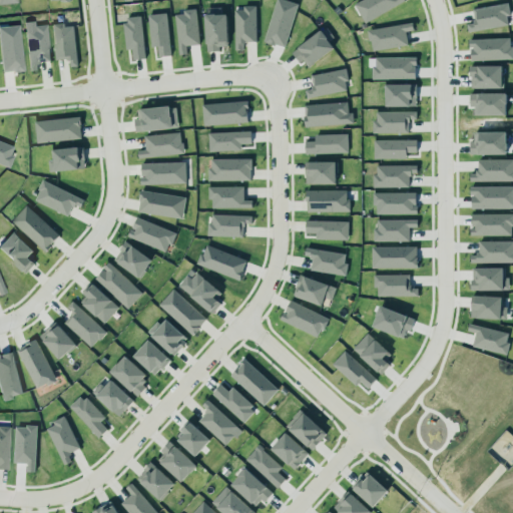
[(277,0),(288,0),(298,3),(285,46),(275,43),(274,44),(264,41),(277,0)]
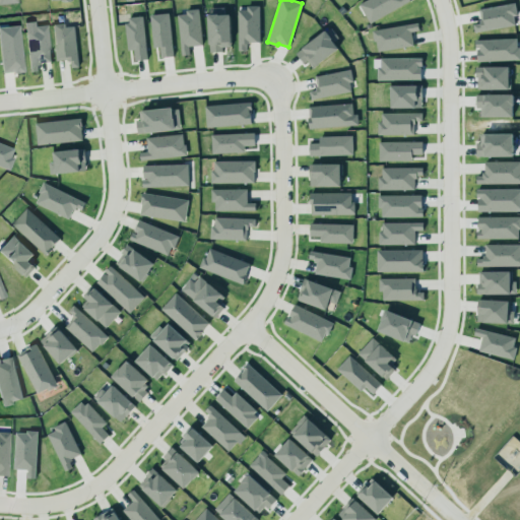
[(360,4),(366,0),(408,0),(371,22),(360,4)]
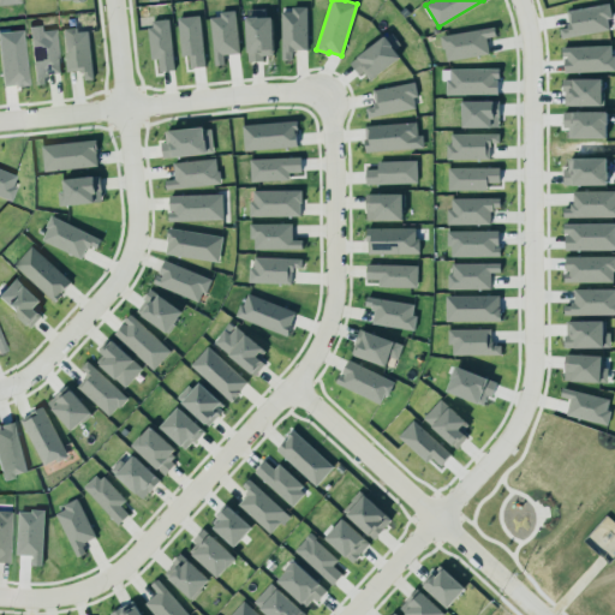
[(609,30),(608,19),(613,18),(609,3),(566,10),(569,27),(560,28),(562,37),(609,30)]
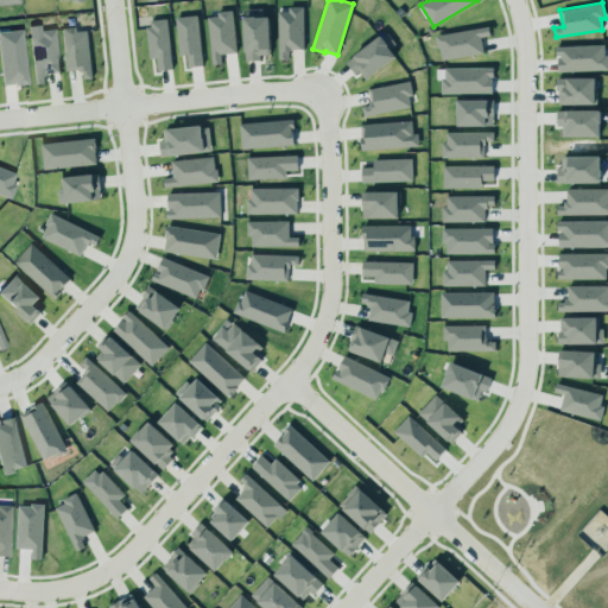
[(289,7),(289,11),(278,11),(279,58),(289,58),(287,51),(291,50),(291,48),(304,48),(303,6),(289,7)]
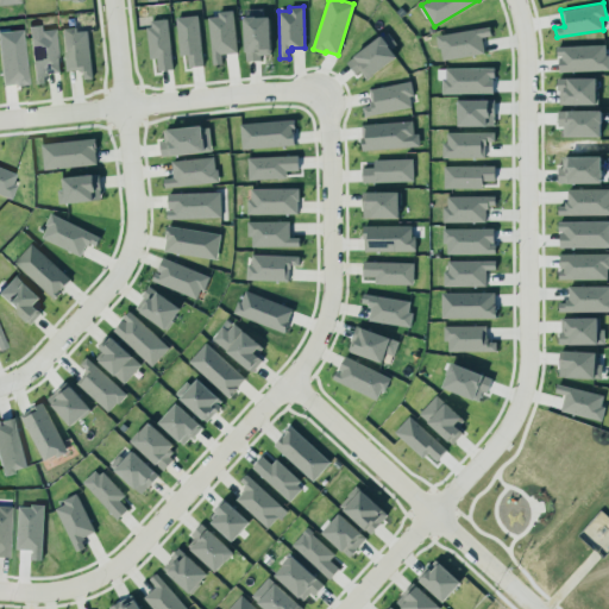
[(211,61),(219,60),(220,52),(236,50),(230,7),(215,8),(215,13),(205,14),(211,61)]
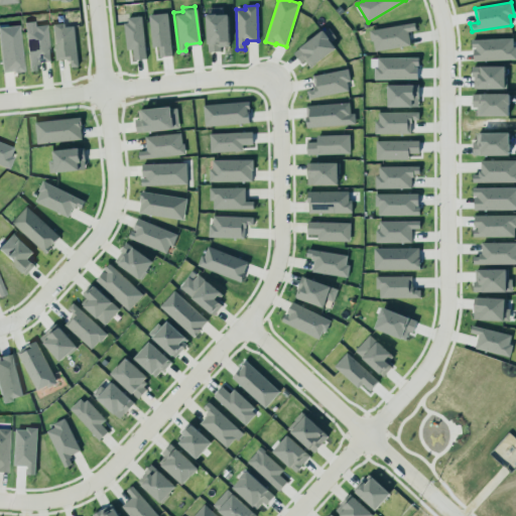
[(149,15),(167,12),(172,55),(159,56),(158,46),(152,46),(149,15)]
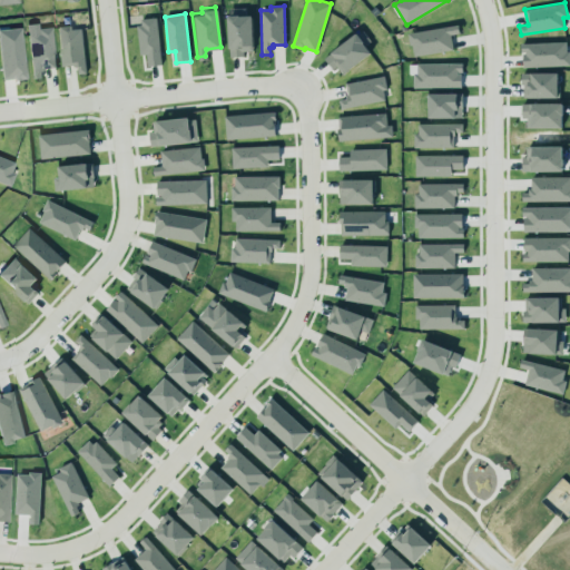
[(228,17),(228,16),(239,15),(239,16),(253,15),(254,50),(244,51),(244,56),(229,57),(228,17)]
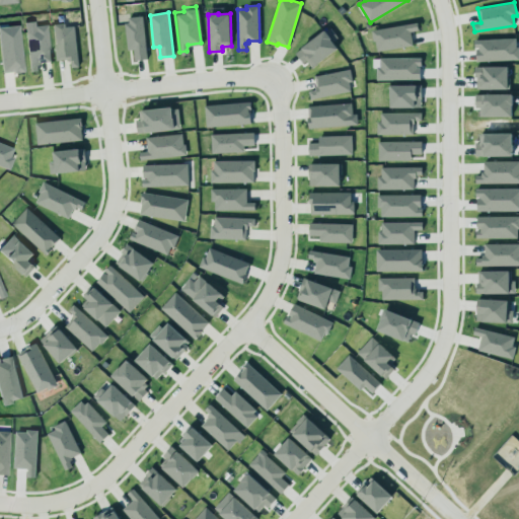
[(48,25),(34,25),(34,21),(25,22),(28,72),(38,71),(38,63),(50,62),(48,25)]
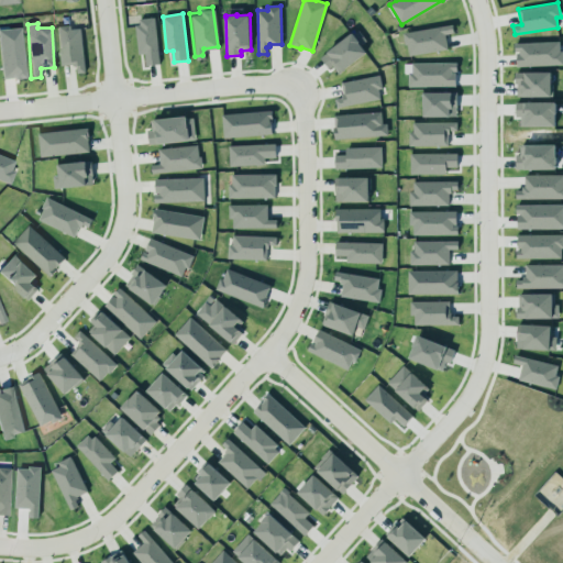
[(403,33),(405,44),(407,44),(409,55),(448,48),(445,34),(454,32),(452,24),(403,33)]
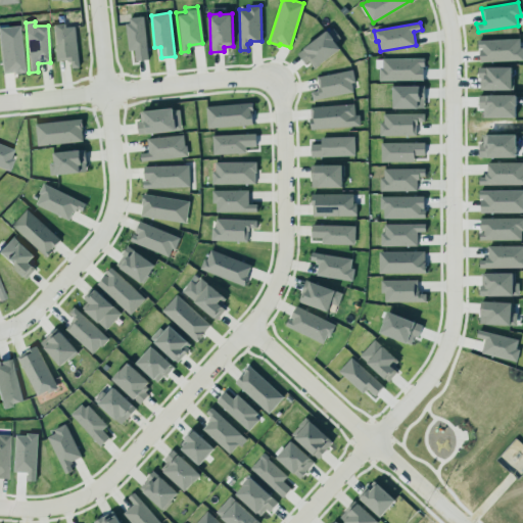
[(53,25),(56,61),(69,59),(70,67),(79,66),(75,26),(66,27),(65,24),(53,25)]
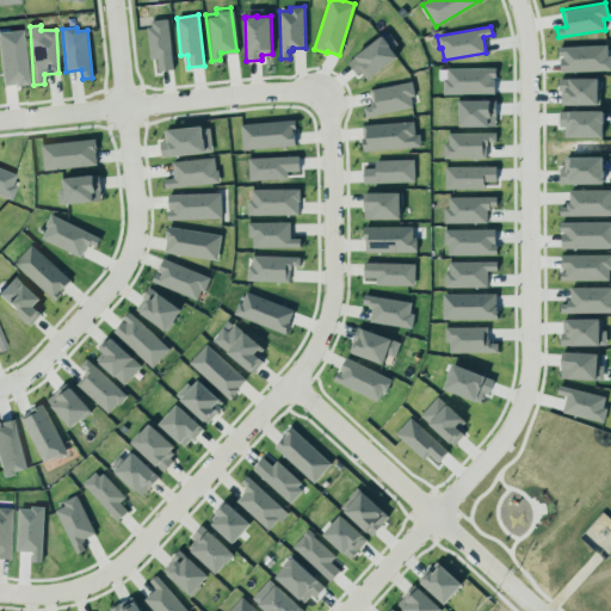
[(380,30),(396,51),(365,75),(359,68),(355,72),(346,59),(355,54),(352,50),(380,30)]
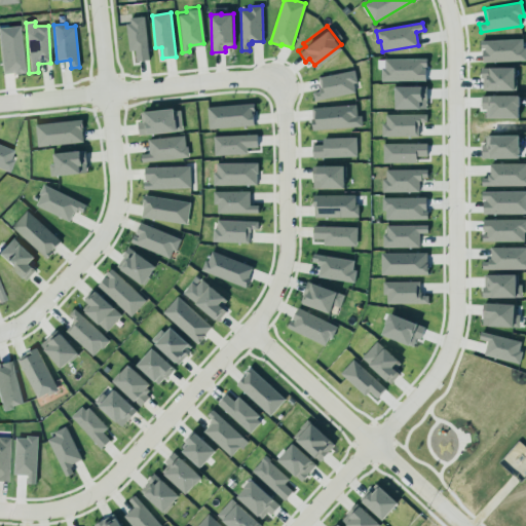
[(0,47),(1,74),(23,73),(21,27),(0,27),(0,47)]
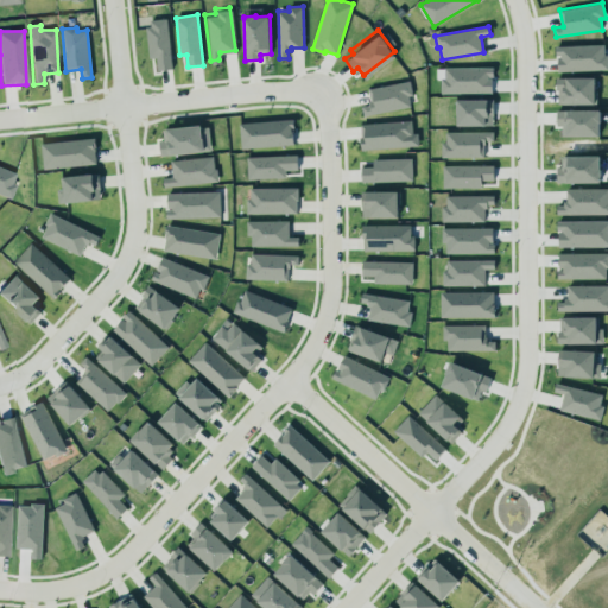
[(558,71),(607,70),(607,44),(557,46),(558,71)]
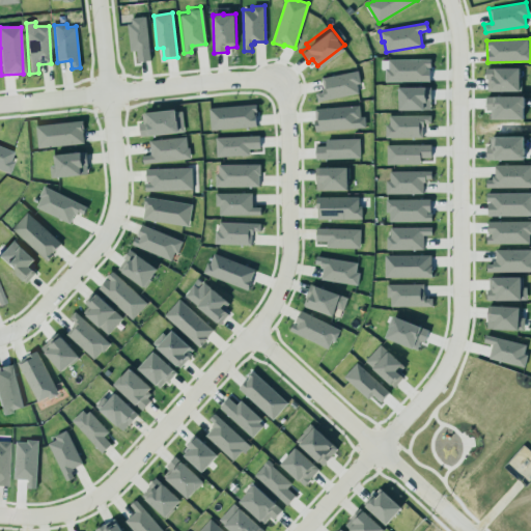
[(389,59),(389,68),(386,68),(386,81),(429,81),(429,68),(426,68),(426,66),(430,66),(430,58),(389,59)]
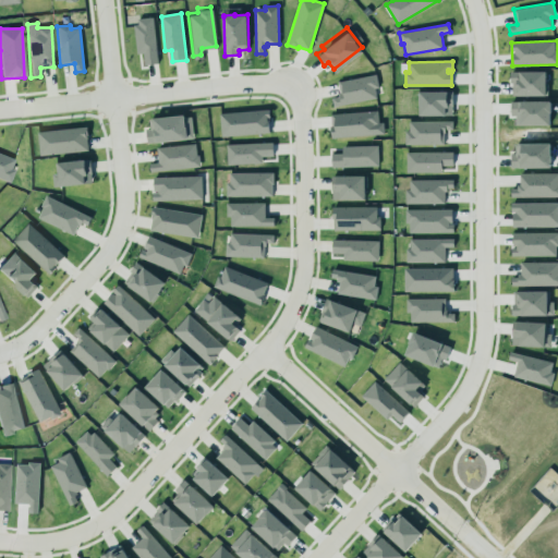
[(547,95),(547,71),(511,71),(512,96),(547,95)]
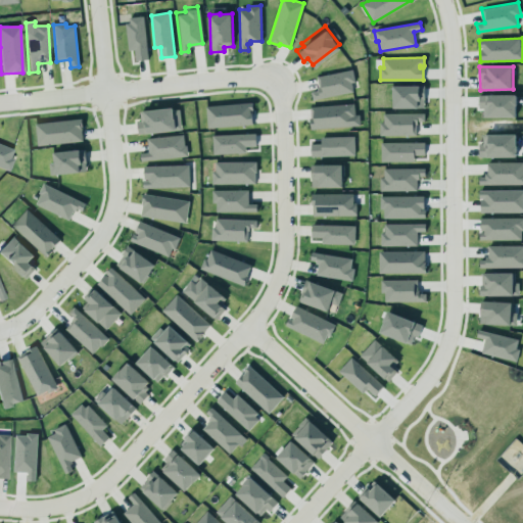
[(317,77),(352,68),(355,82),(351,82),(353,91),(314,99),(312,92),(318,90),(318,87),(319,87),(317,77)]
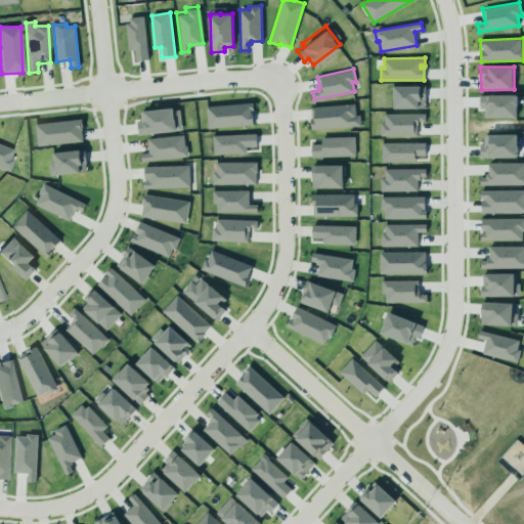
[(394,85),(425,85),(426,100),(419,100),(419,107),(394,107),(394,85)]
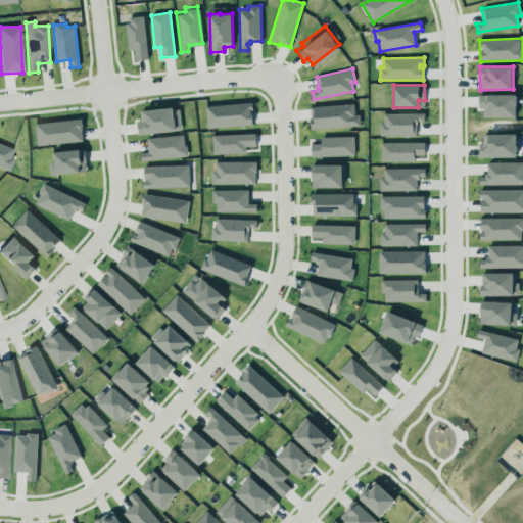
[(517,95),(479,95),(479,108),(484,108),(484,117),(517,116),(517,95)]
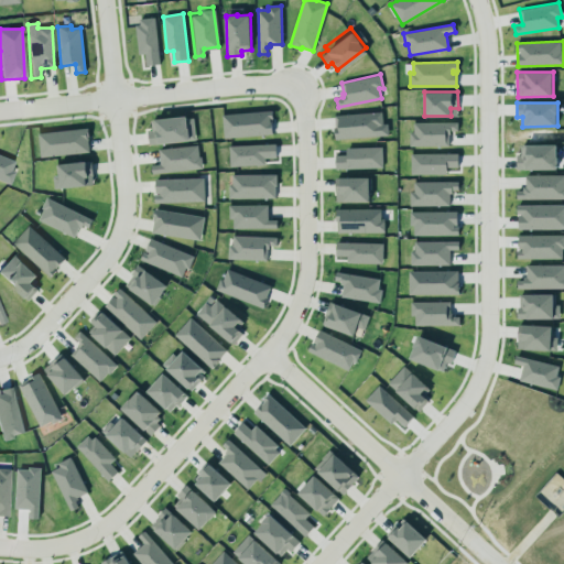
[(223,115),(272,110),(272,118),(271,119),(272,133),(225,138),(223,115)]
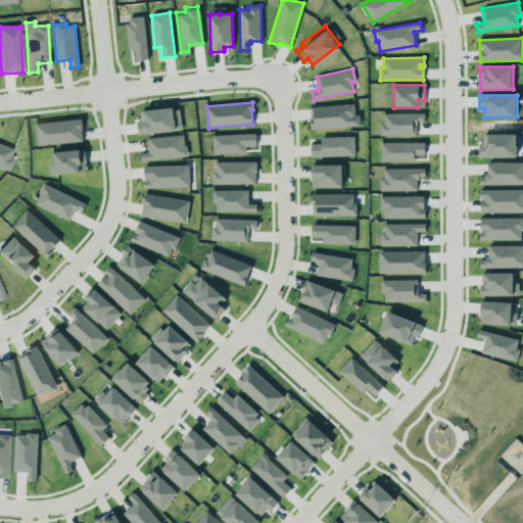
[(311,106),(353,103),(354,114),(360,114),(361,125),(311,129),(310,117),(312,117),(311,106)]
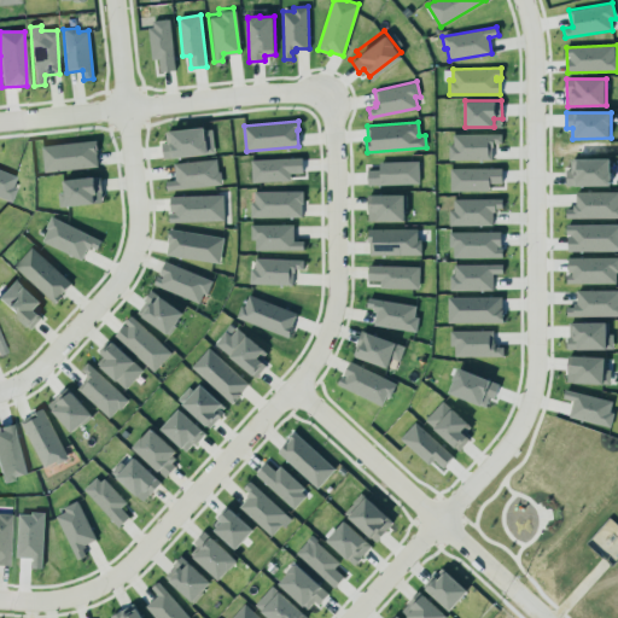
[(165,132),(204,127),(204,129),(213,129),(215,152),(163,158),(161,143),(167,141),(165,132)]
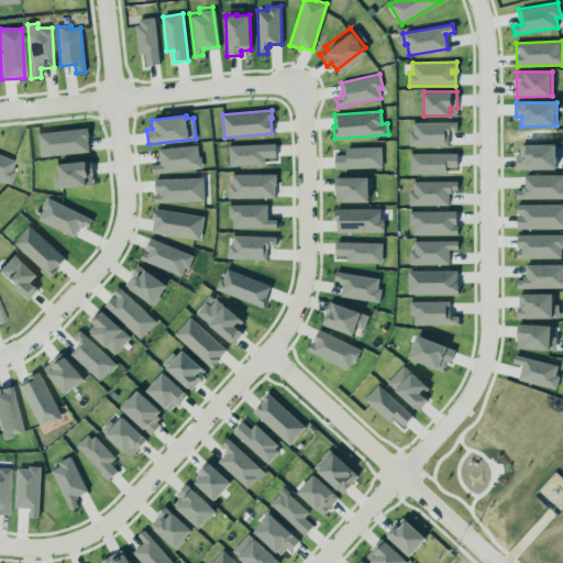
[(414,122),(457,121),(457,130),(450,130),(450,133),(448,133),(448,145),(409,145),(408,131),(414,131),(414,122)]
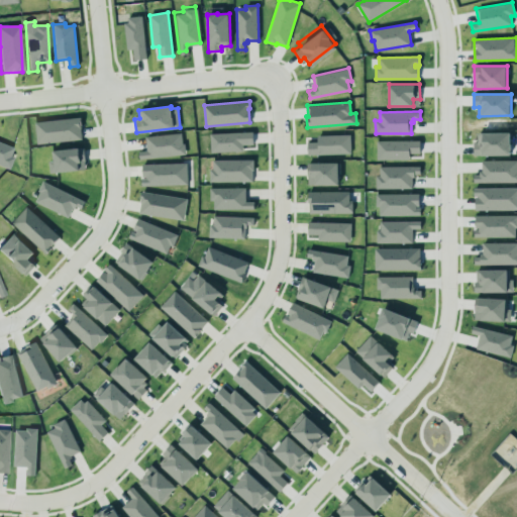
[(33,119),(35,141),(81,136),(78,113),(33,119)]
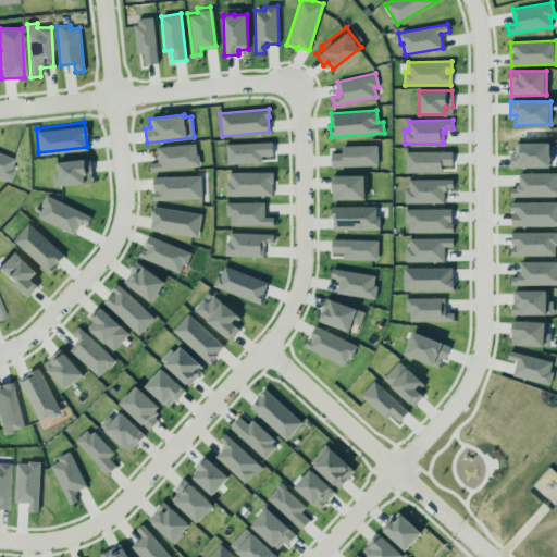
[(155,145),(194,140),(198,164),(148,171),(147,161),(157,159),(155,145)]
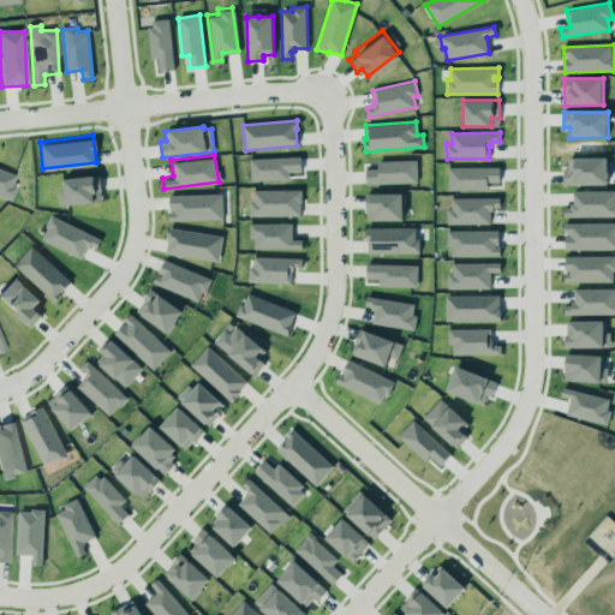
[(249,159),(250,181),(290,179),(288,172),(300,171),(300,156),(249,159)]
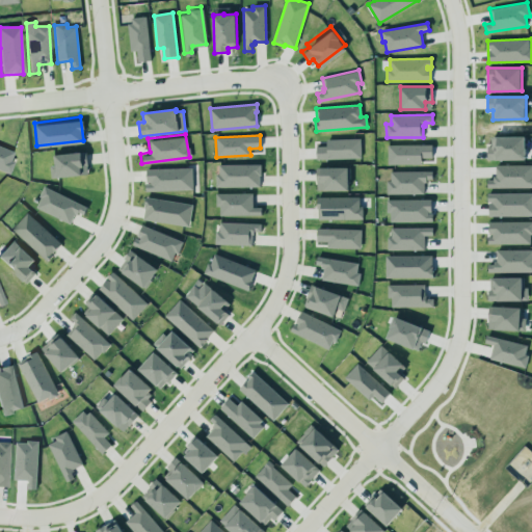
[(491,137),(493,145),(487,145),(487,160),(526,160),(526,136),(491,137)]
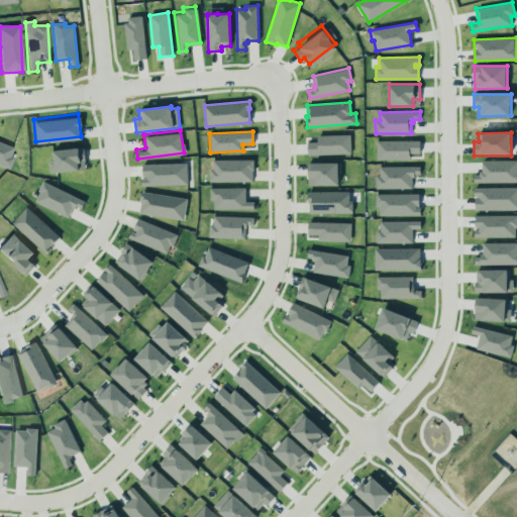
[(317,135),(350,134),(350,153),(308,154),(307,141),(318,141),(317,135)]
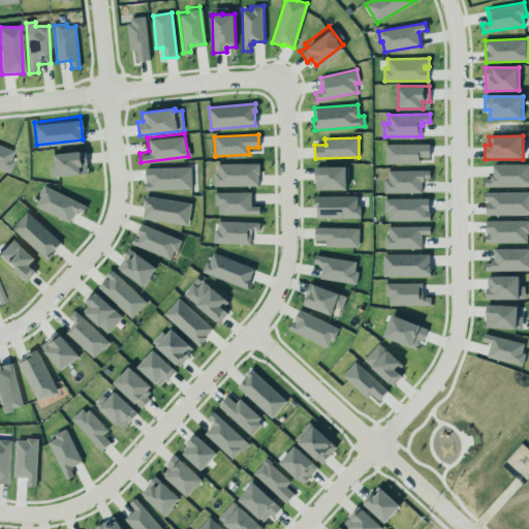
[(386,144),(430,144),(430,157),(418,157),(419,162),(386,163),(386,144)]
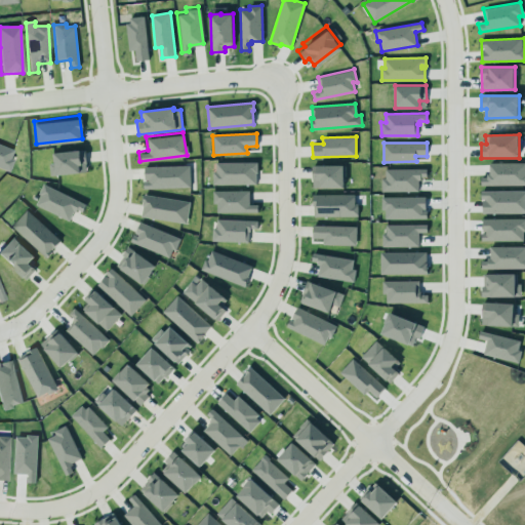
[(0,144),(0,167),(8,171),(12,160),(9,159),(13,150),(0,144)]
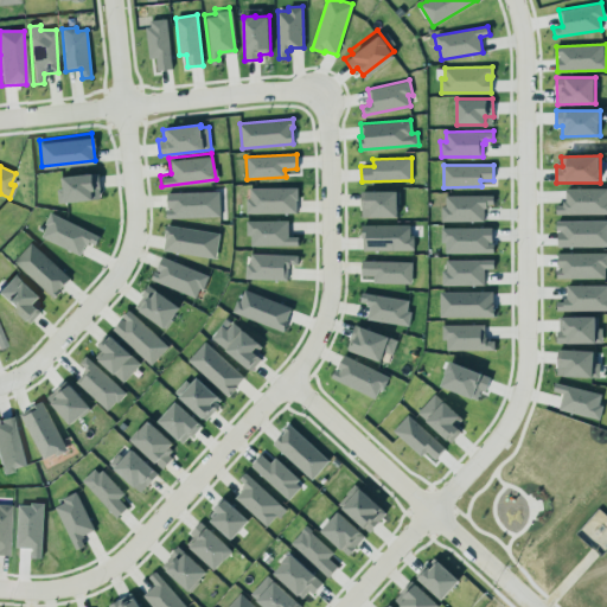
[(61,171),(90,167),(90,171),(97,171),(100,196),(64,197),(64,199),(58,199),(56,186),(62,184),(61,171)]
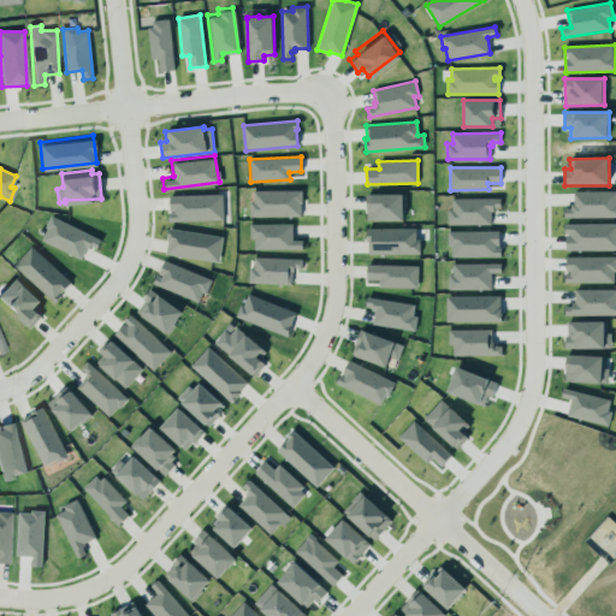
[(252,188),(298,189),(300,213),(248,214),(247,199),(252,199),(252,188)]
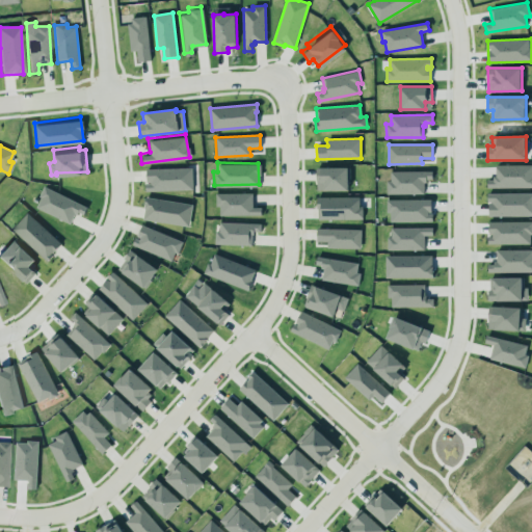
[(531,164),(496,165),(497,179),(487,179),(488,188),(531,187),(531,164)]
